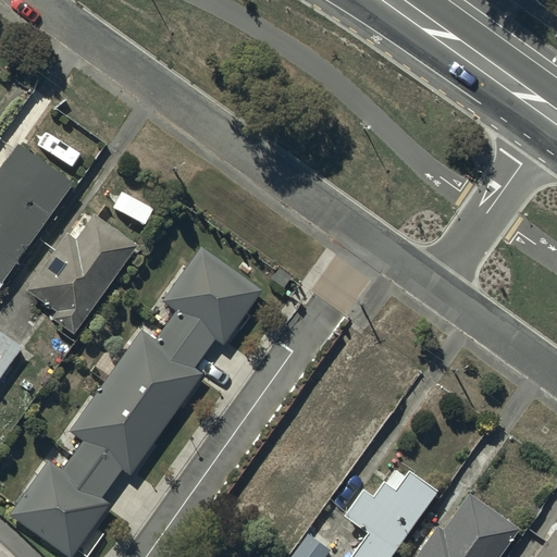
[(72,186),(16,147),(0,169),(0,281),(2,283),(72,186)]
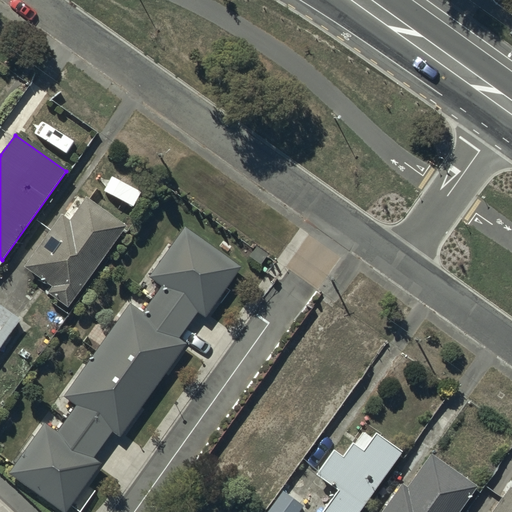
[(124,227),(85,199),(70,221),(61,215),(24,268),(53,288),(48,294),(67,308),(124,227)]
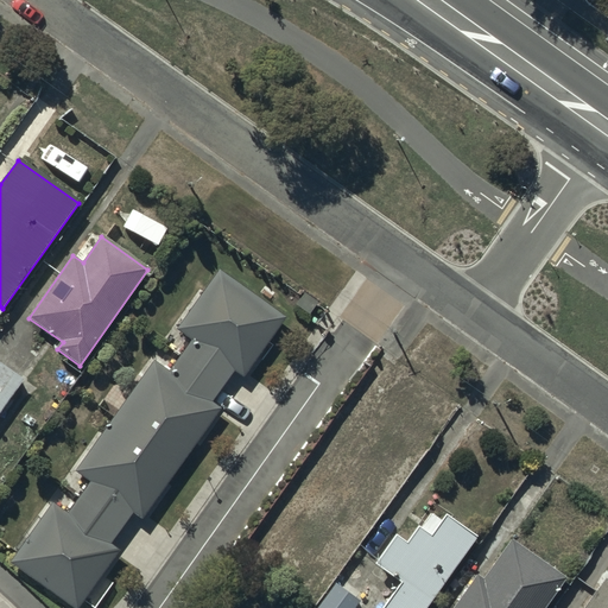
[(285,318),(219,271),(175,330),(190,341),(170,371),(154,360),(73,473),(88,483),(67,512),(52,502),(8,564),(68,607),(78,607),(120,552),(109,545),(133,512),(143,519),(223,410),(214,403),(234,374),(244,377),(285,318)]
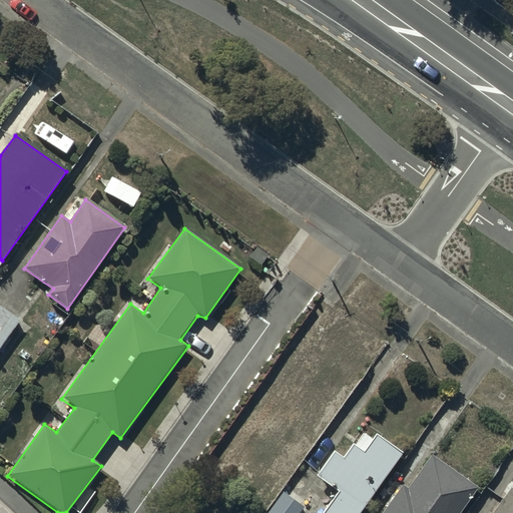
[(0,347),(18,322),(0,309),(0,347)]
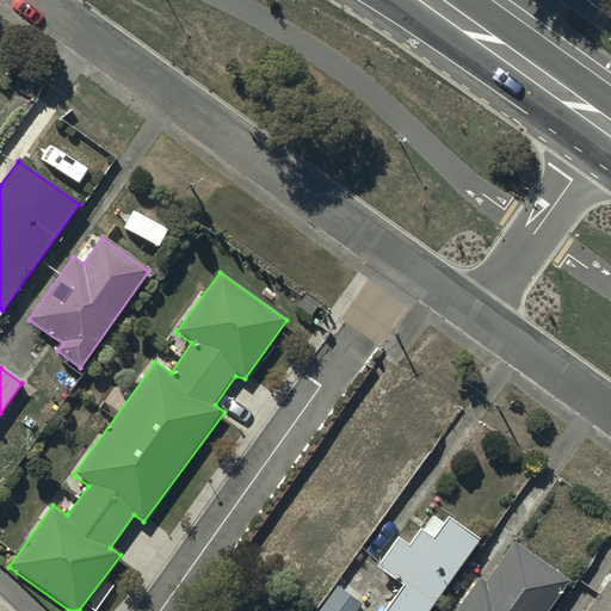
[(308,532),(278,511),(246,556),(276,576),(308,532)]
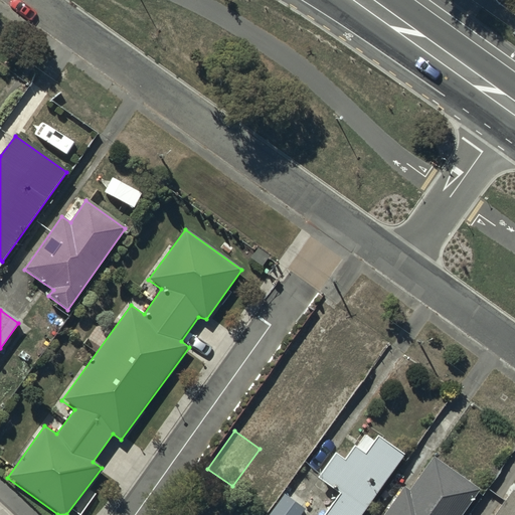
[(361,514),(403,457),(377,438),(364,455),(354,448),(344,462),(336,456),(318,481),(340,496),(326,514),(361,514)]
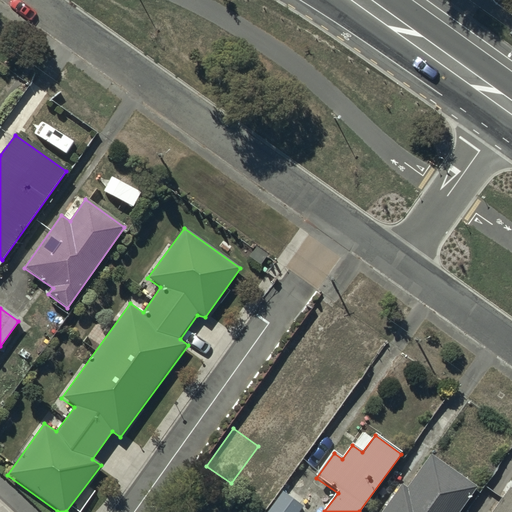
[(408,490),(403,486),(384,511),(459,511),(475,489),(431,458),(408,490)]
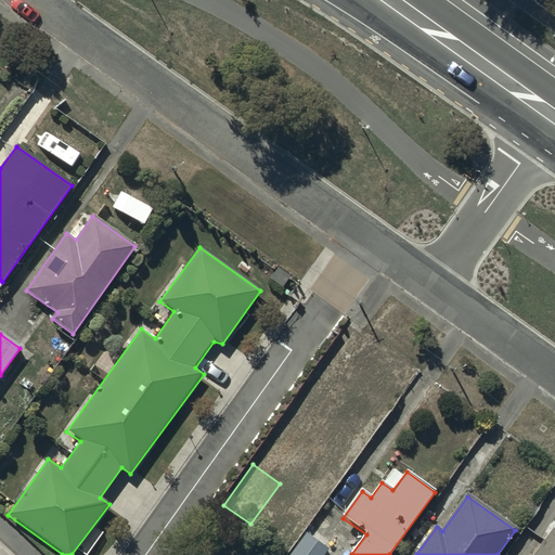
[(301,529),(288,519),(276,536),(289,545),(301,529)]
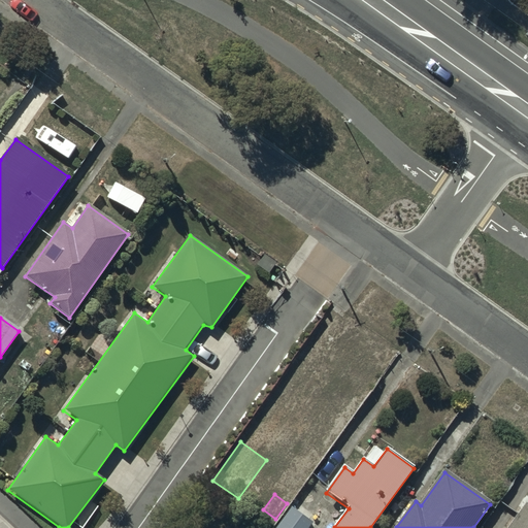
[(527,527),(527,505),(525,504),(507,527),(527,527)]
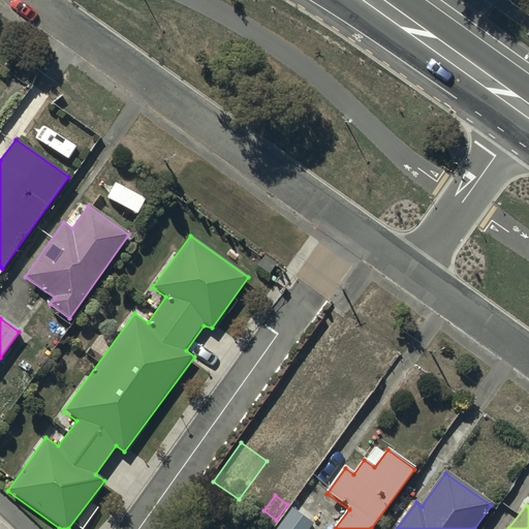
[(312,528),(315,526),(294,509),(279,528),(312,528)]
